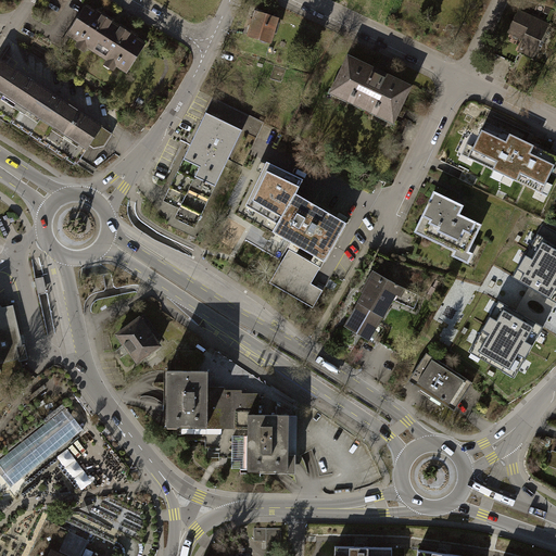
[(144,40),(85,3),(65,35),(74,40),(72,43),(84,51),(86,47),(106,59),(103,63),(113,70),(115,65),(126,72),(144,40)]
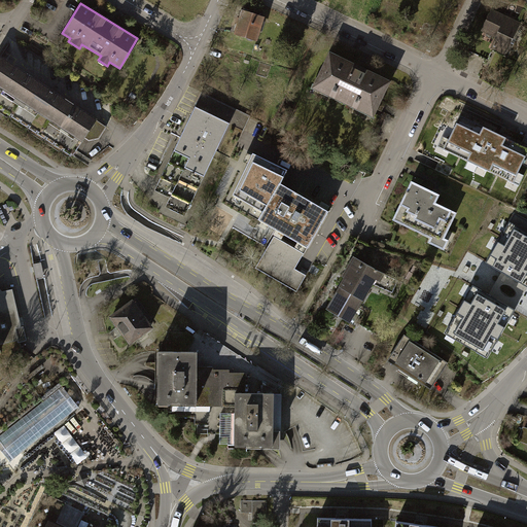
[(265,16),(241,10),(235,33),(258,39),(265,16)]
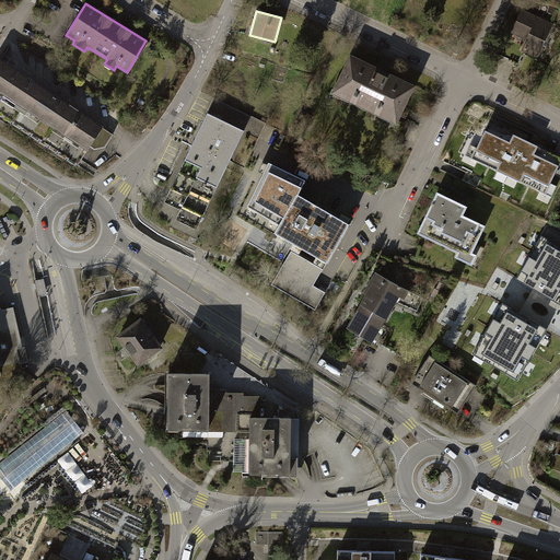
[(552,24),(524,11),(501,58),(517,66),(523,55),(536,60),(552,24)]
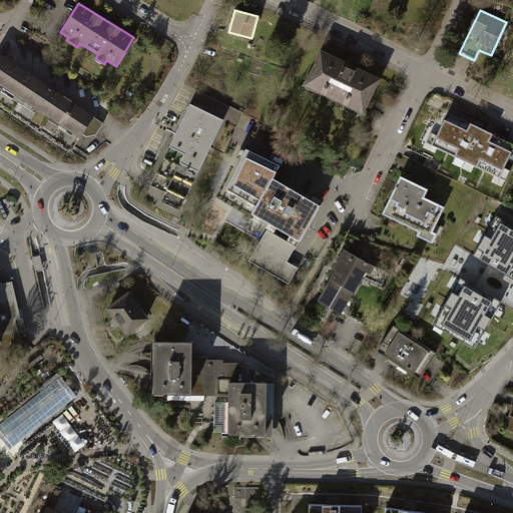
[(0,104),(70,150),(82,134),(85,136),(95,134),(98,131),(103,123),(33,76),(0,53),(0,104)]
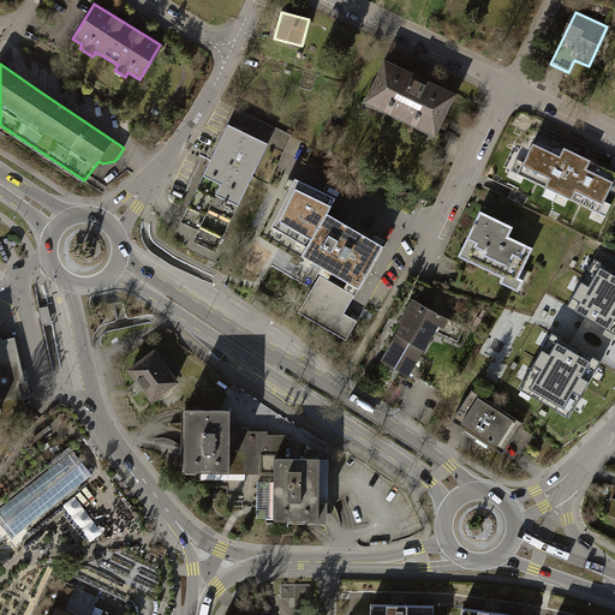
[(460,97),(389,66),(370,107),(441,139),(460,97)]
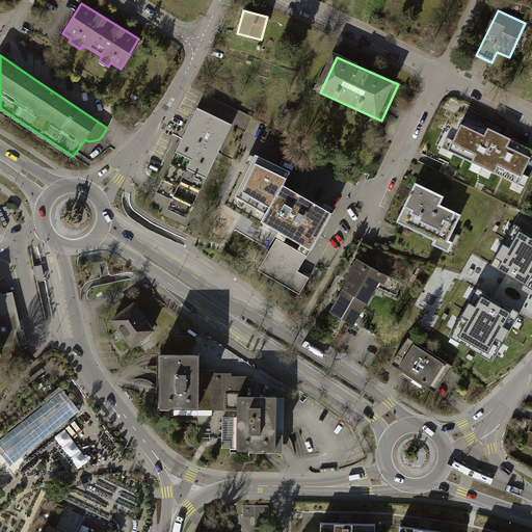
[(243,140),(254,115),(216,101),(211,112),(234,122),(229,135),(243,140)]
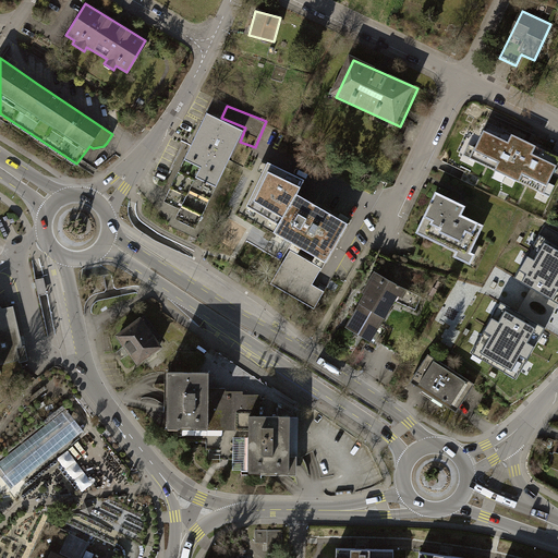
[(241,133),(206,116),(193,142),(165,198),(182,207),(178,217),(195,226),(241,133)]
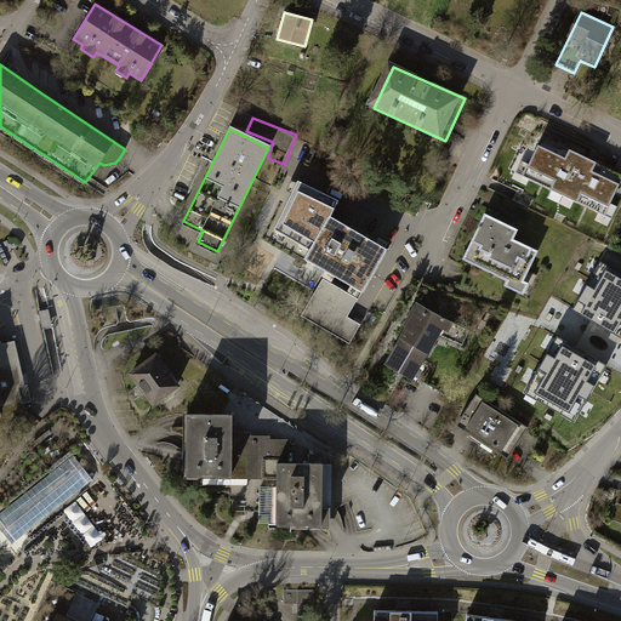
[(620,180),(620,174),(542,136),(523,176),(604,215),(620,180)]
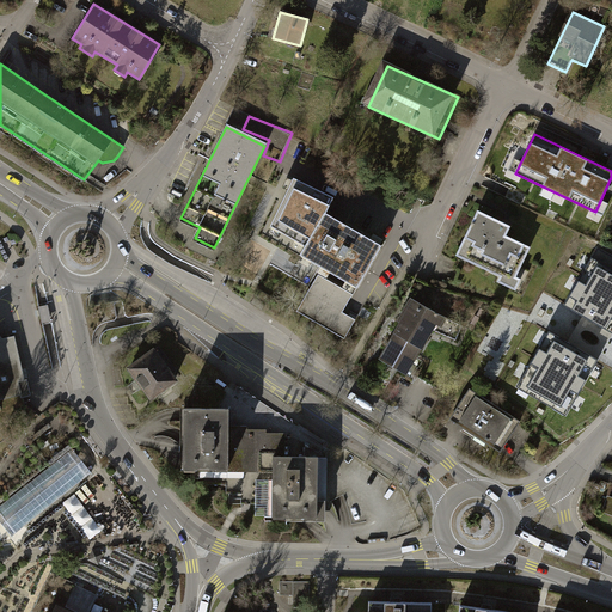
[(334,196),(293,178),(269,227),(306,246),(301,255),(323,267),(298,312),(344,338),(355,319),(352,318),(343,312),(381,245),(325,213),(334,196)]
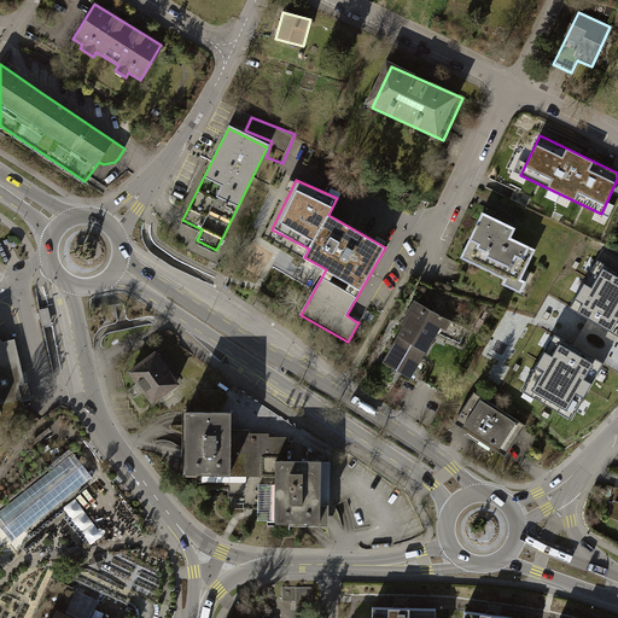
[(517,234),(478,216),(459,258),(520,287),(534,258),(511,248),(517,234)]
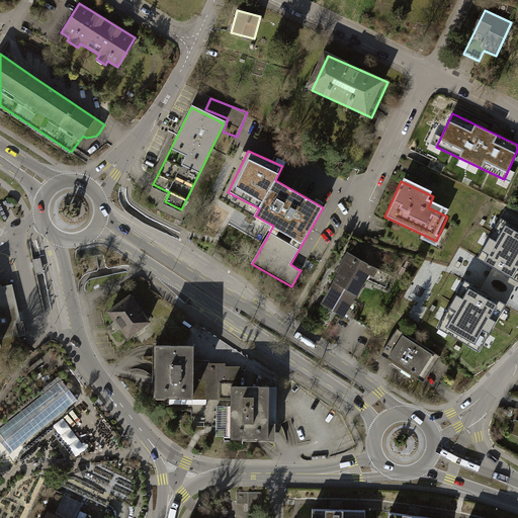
[(517,228),(501,219),(478,258),(517,280),(517,228)]
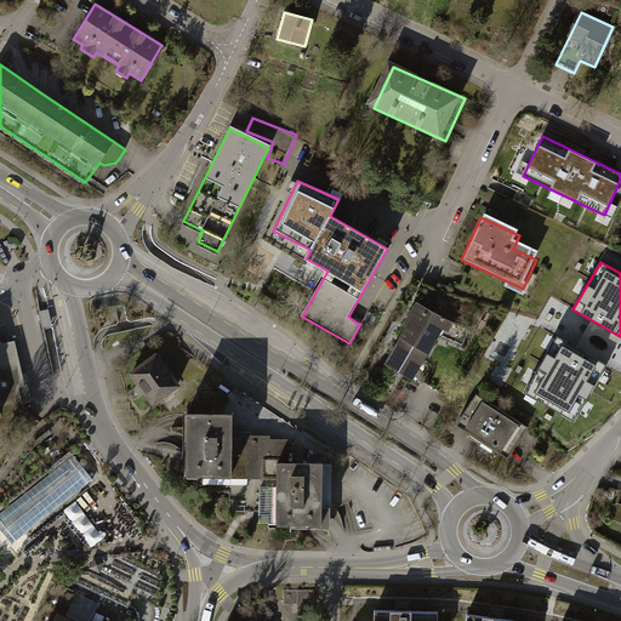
[(450,328),(419,309),(385,365),(416,383),(450,328)]
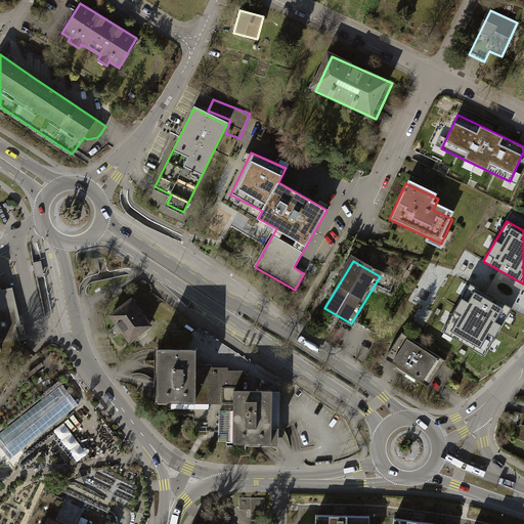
[(512,308),(471,285),(443,332),(484,355),(512,308)]
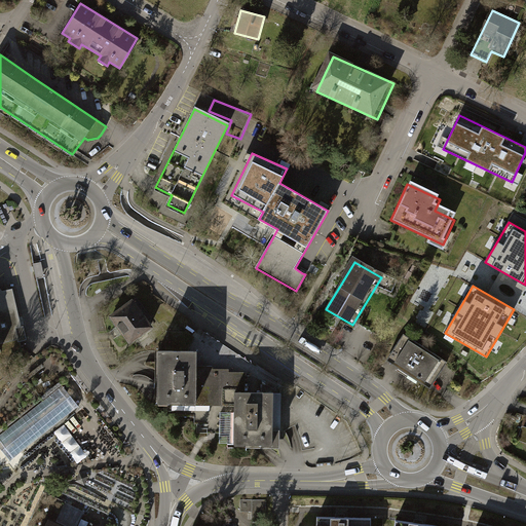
[(0,343),(27,339),(25,326),(22,327),(14,289),(3,291),(0,287),(0,343)]
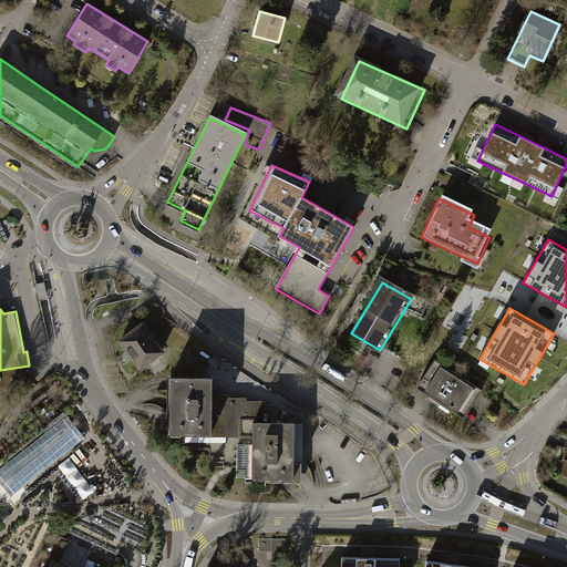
[(162,353),(142,326),(120,341),(140,369),(162,353)]
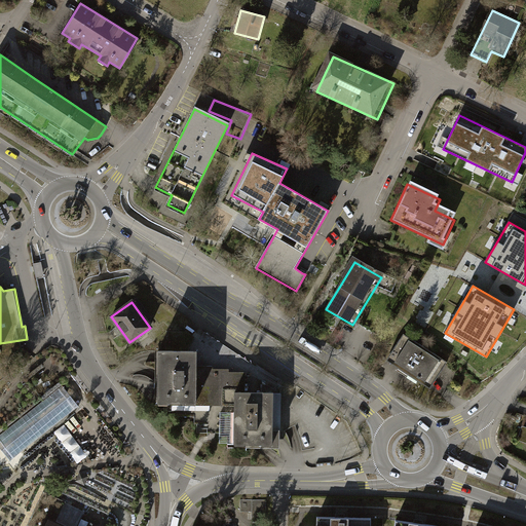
[(446,363),(404,335),(388,360),(430,387),(446,363)]
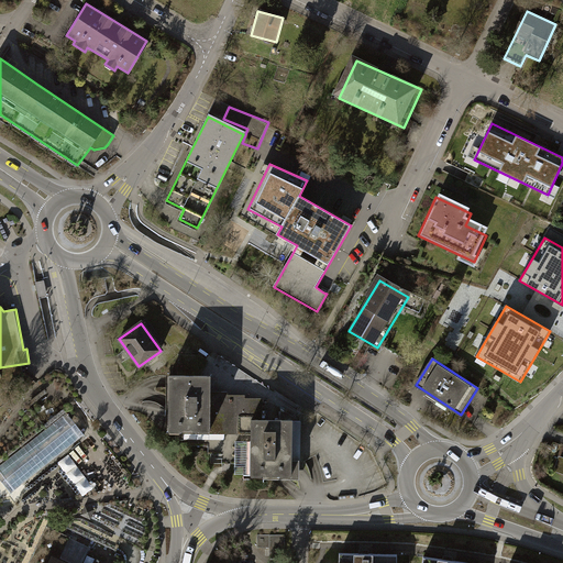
[(209,379),(167,378),(167,414),(167,433),(244,433),(244,421),(261,422),(261,399),(243,399),(243,397),(225,397),(225,394),(209,394),(209,379)]
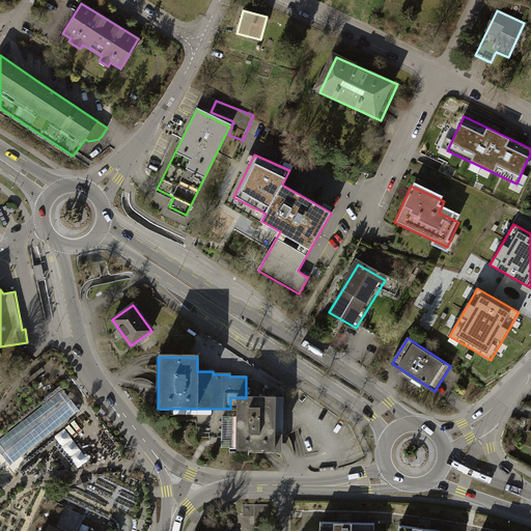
[(82,408),(65,388),(0,442),(0,443),(16,463),(82,408)]
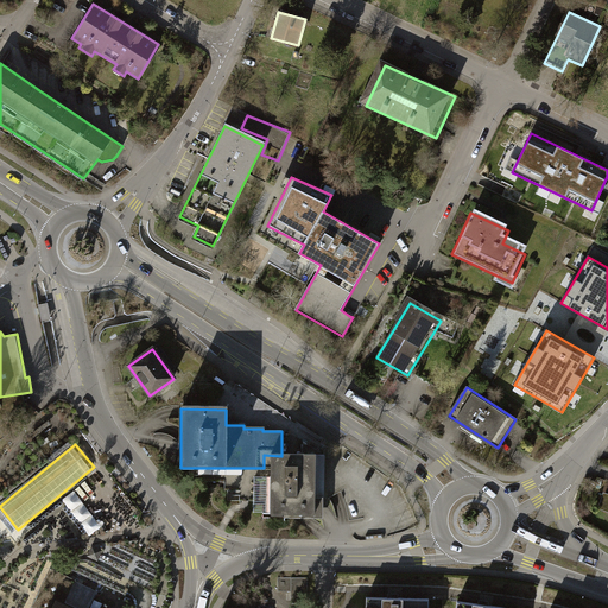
[(282,456),(264,455),(264,468),(263,517),(321,518),(321,499),(312,499),(314,456),(282,456)]
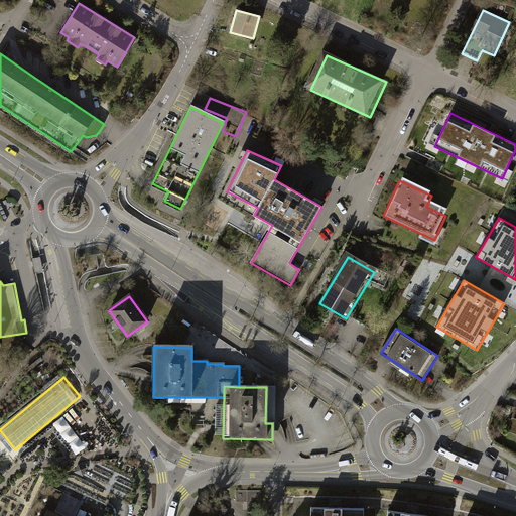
[(63,417),(53,424),(77,455),(87,447),(63,417)]
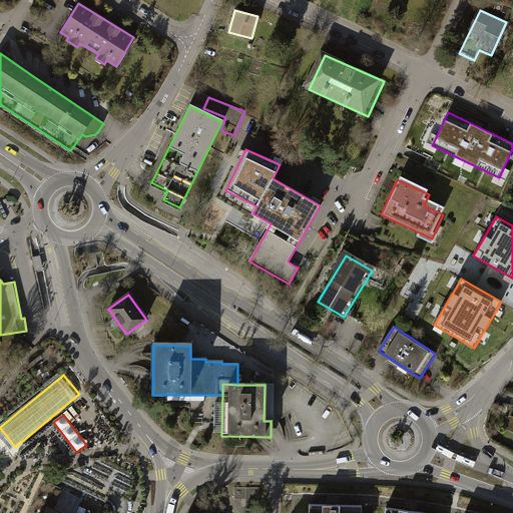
[(66,481),(89,492),(94,481),(71,470),(66,481)]
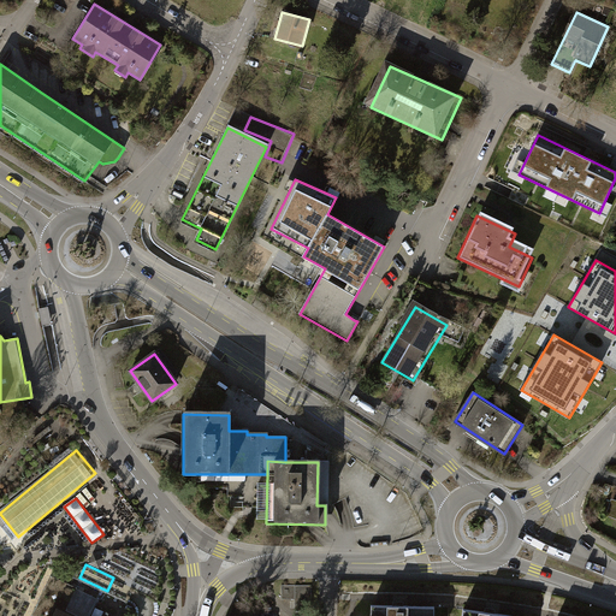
[(312,586),(283,586),(283,599),(285,599),(295,599),(295,612),(304,614),(304,609),(304,597),(312,597),(312,586)]
